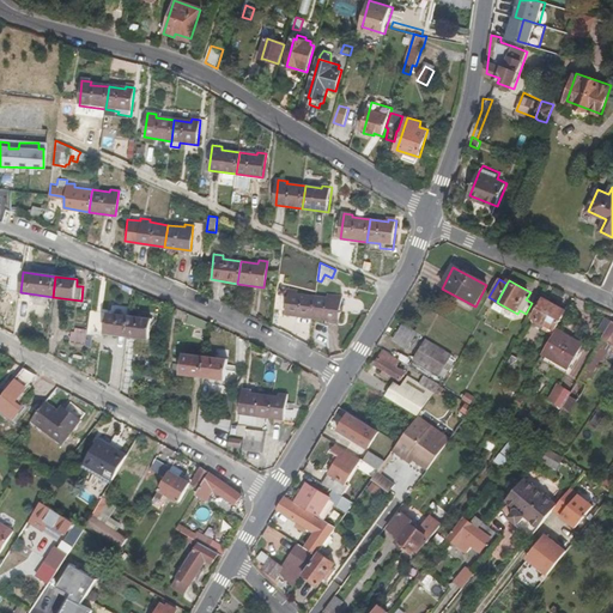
[(313,319),(316,296),(297,293),(298,290),(289,289),(285,315),(313,319)]
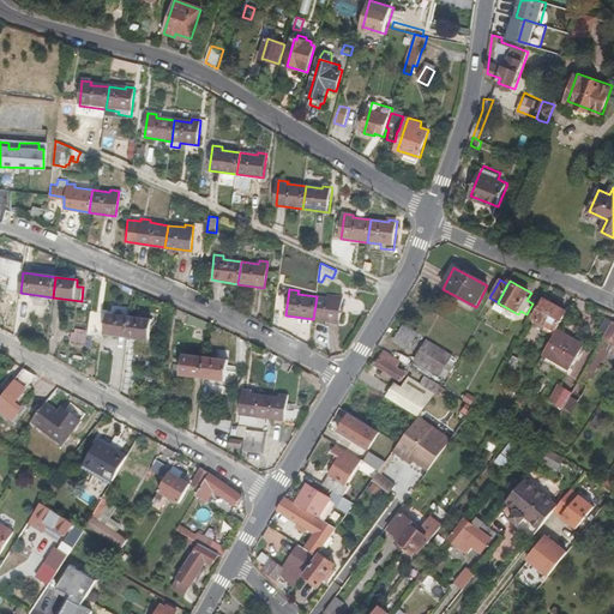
[(339,323),(343,298),(333,296),(333,299),(317,296),(313,319),(339,323)]
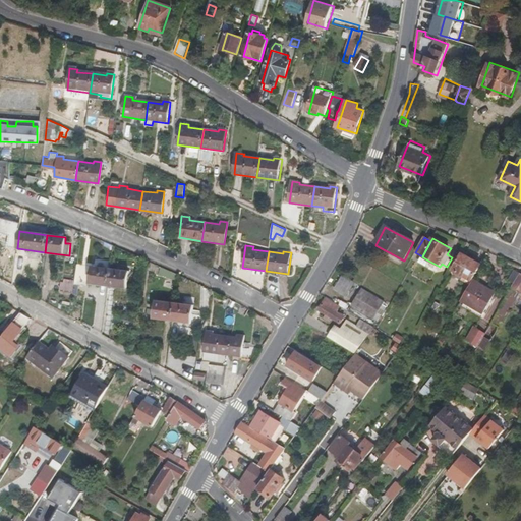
[(472,280),(481,265),(462,254),(453,270),(465,277),(462,281),(471,286),(474,281),(472,280)]
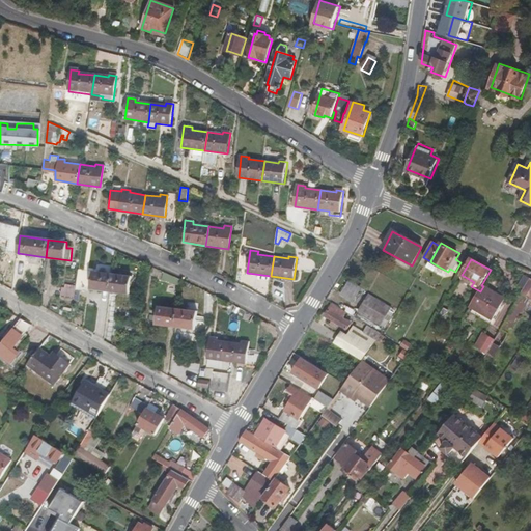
[(448,272),(431,262),(428,268),(445,277),(448,272)]
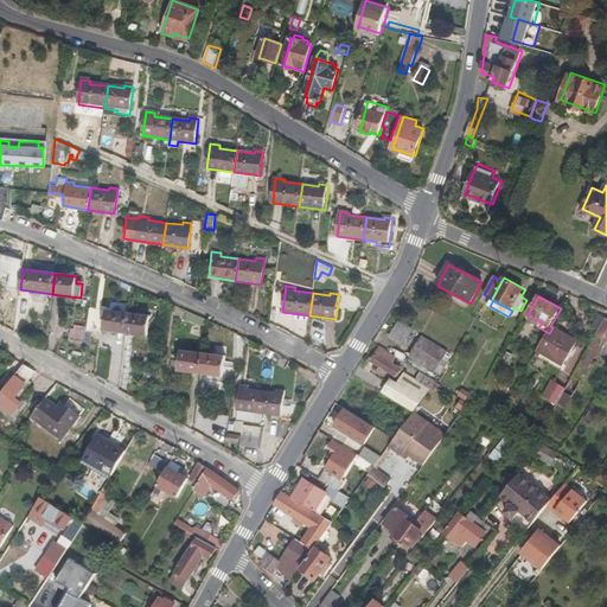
[(127,333),(129,313),(90,308),(88,326),(88,328),(127,333)]
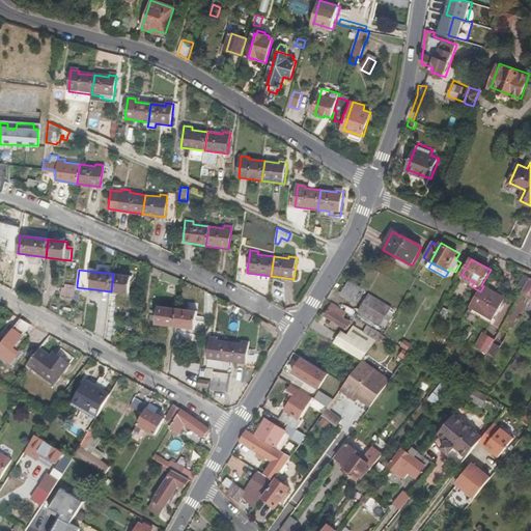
[(183,280),(163,271),(161,280),(182,287),(183,280)]
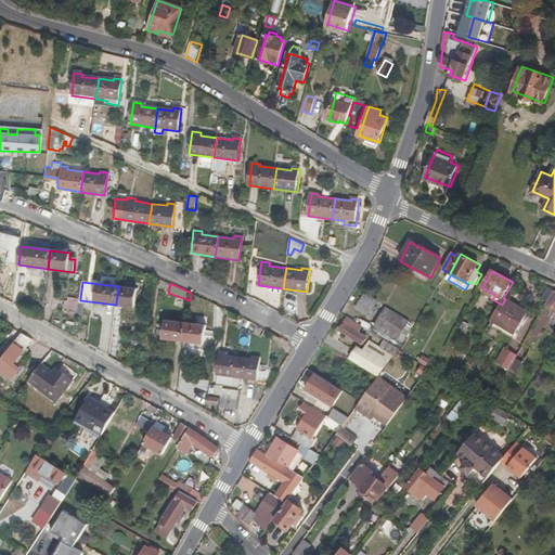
[(136,308),(138,288),(118,286),(116,305),(136,308)]
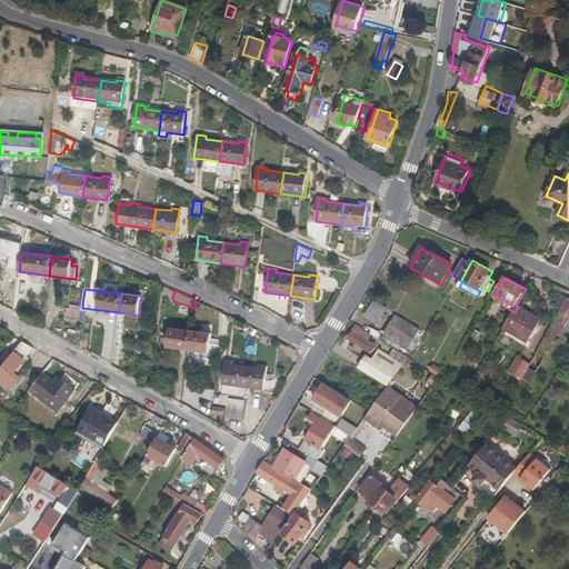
[(551,310),(559,315),(567,303),(558,298),(551,310)]
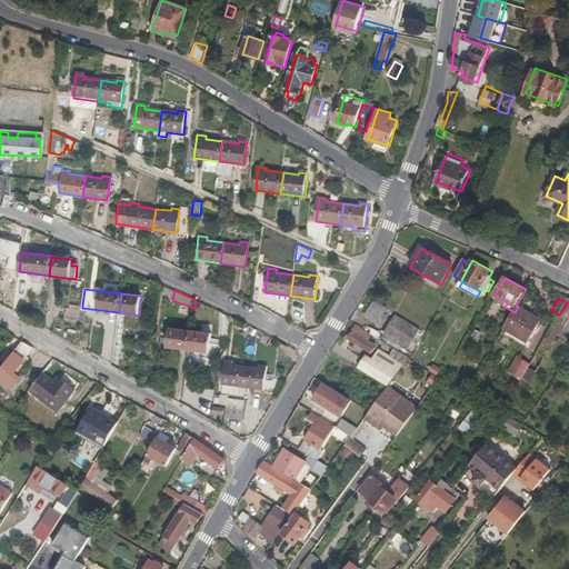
[(387,308),(373,299),(365,315),(377,322),(387,308)]
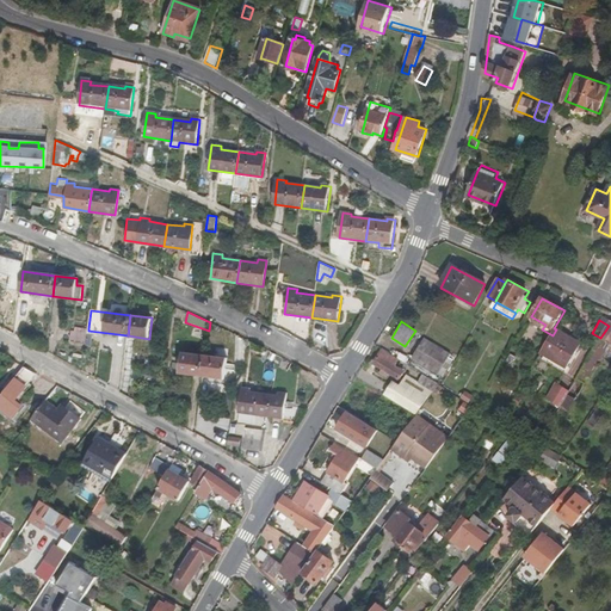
[(69,339),(87,341),(88,332),(74,331),(71,329),(69,339)]
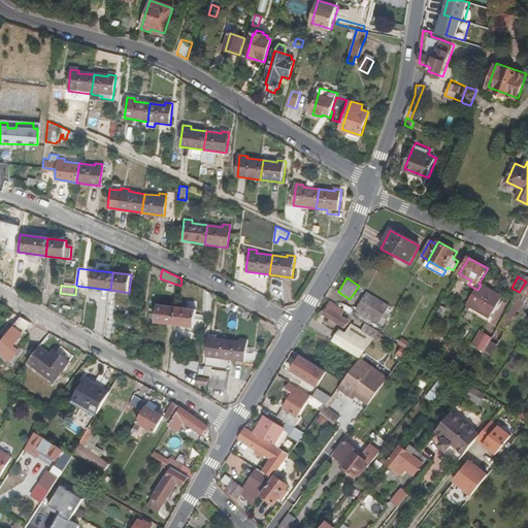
[(492,319),(504,298),(481,285),(477,290),(468,305),(471,307),(469,310),(476,315),(479,310),(492,319)]
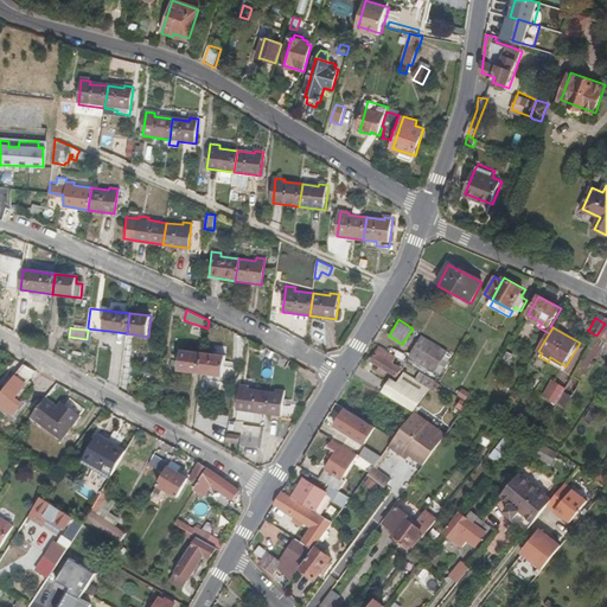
[(432,370),(446,350),(420,333),(407,353),(432,370)]
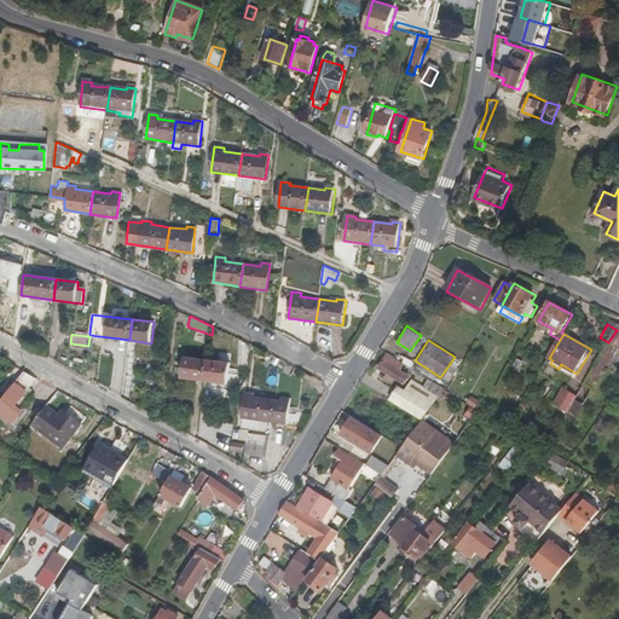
[(591,392),(618,350),(609,343),(608,343),(582,387),(590,392),(591,392)]
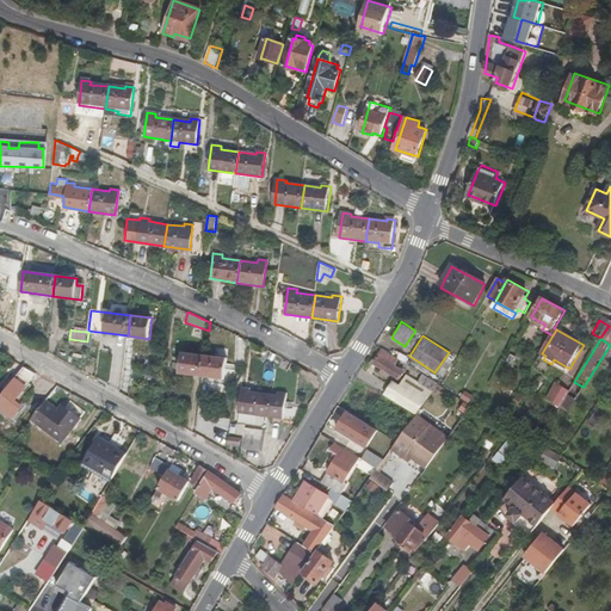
[(405,372),(389,363),(394,356),(382,349),(374,364),(382,369),(388,372),(399,380),(405,372)]
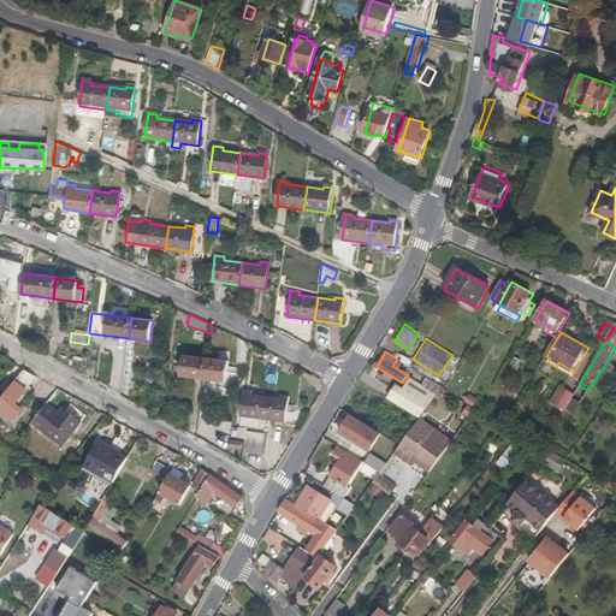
[(205,380),(208,359),(185,356),(183,377),(205,380)]
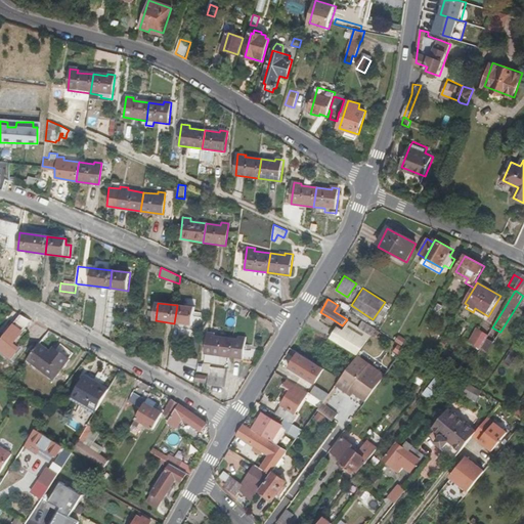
[(192,325),(195,308),(177,305),(174,323),(192,325)]
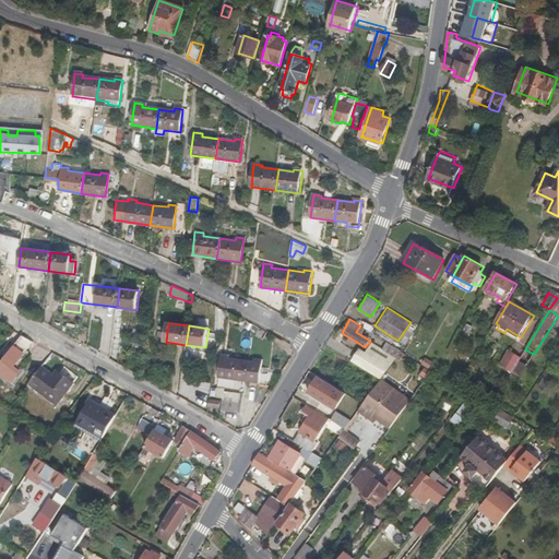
[(377,329),(373,333),(388,342),(390,344),(393,340),(377,329)]
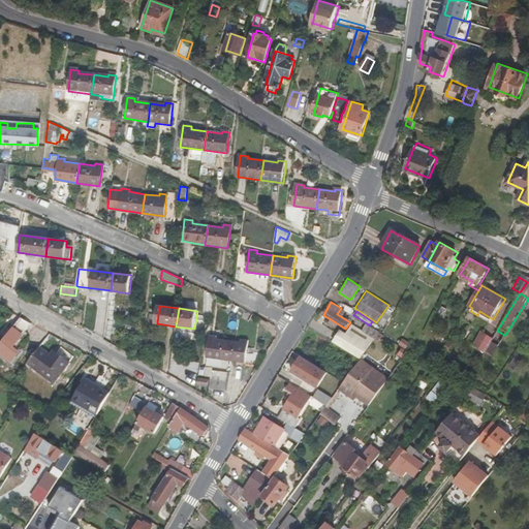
[(493,319),(479,311),(477,315),(491,323),(493,319)]
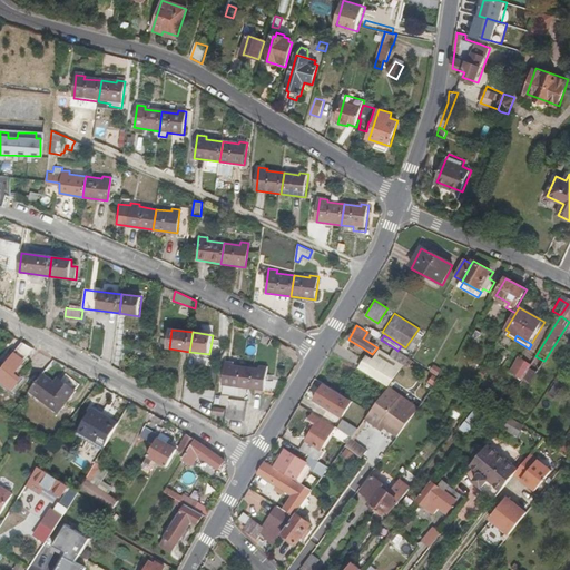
[(0,380),(7,385),(33,350),(21,342),(0,369),(0,380)]
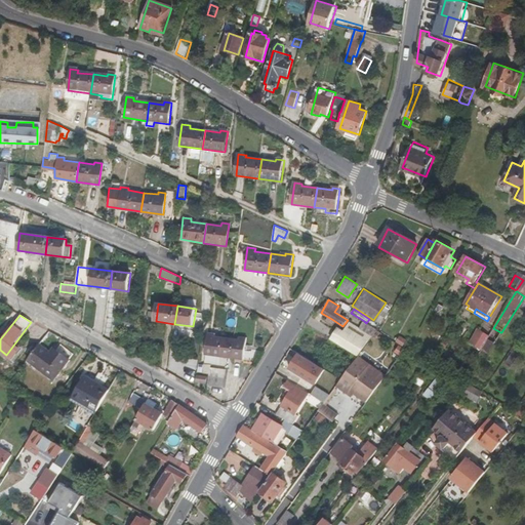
[(359,356),(378,330),(376,329),(366,323),(364,321),(360,327),(350,321),(344,331),(338,328),(331,339),(358,357),(359,356)]
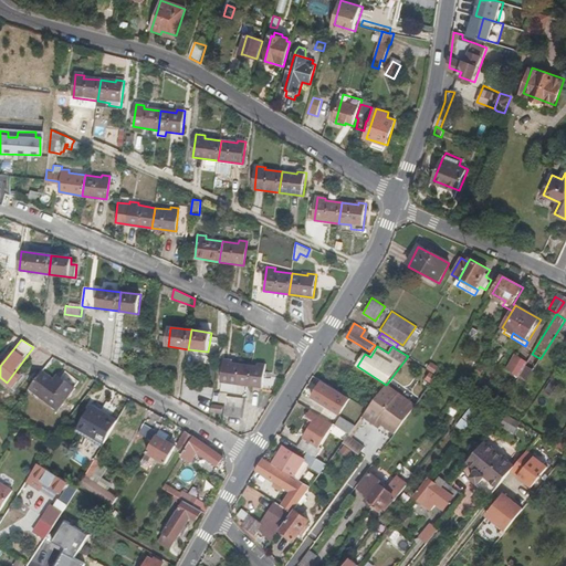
[(149,360),(150,352),(135,350),(135,358),(149,360)]
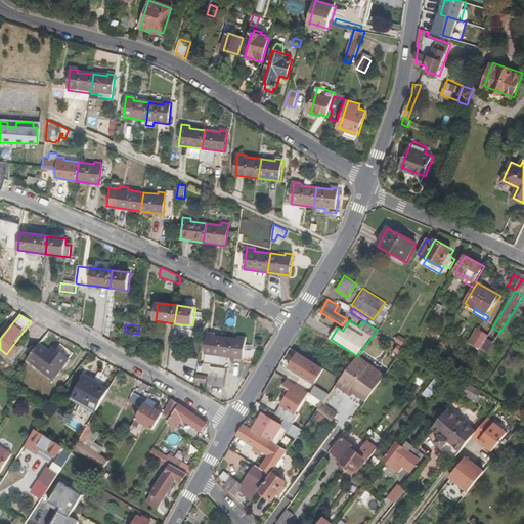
[(476,333),(485,339),(490,331),(481,324),(476,333)]
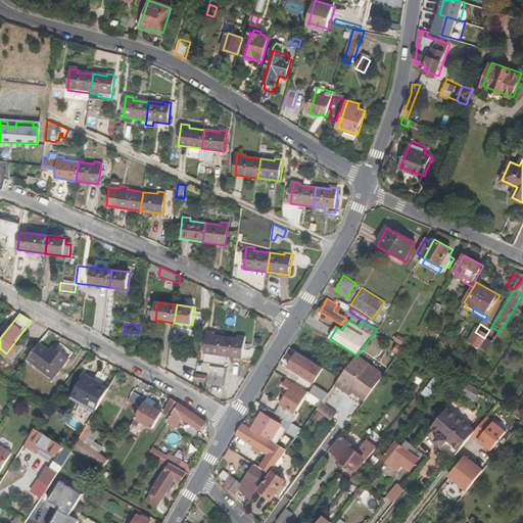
[(484,338),(483,341),(489,345),(498,331),(491,327),(489,330),(484,338)]
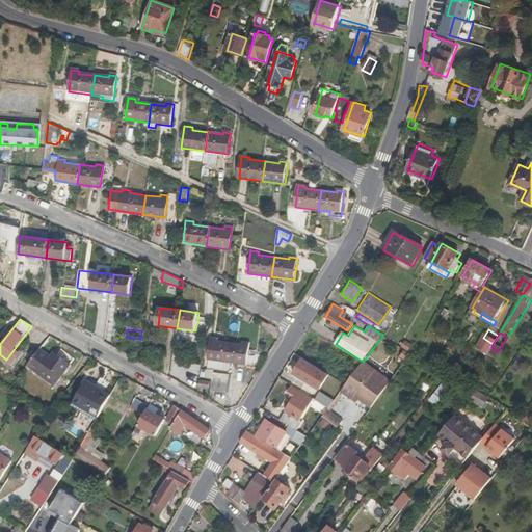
[(491,347),(493,344),(483,338),(482,338),(474,351),(484,358),(491,347)]
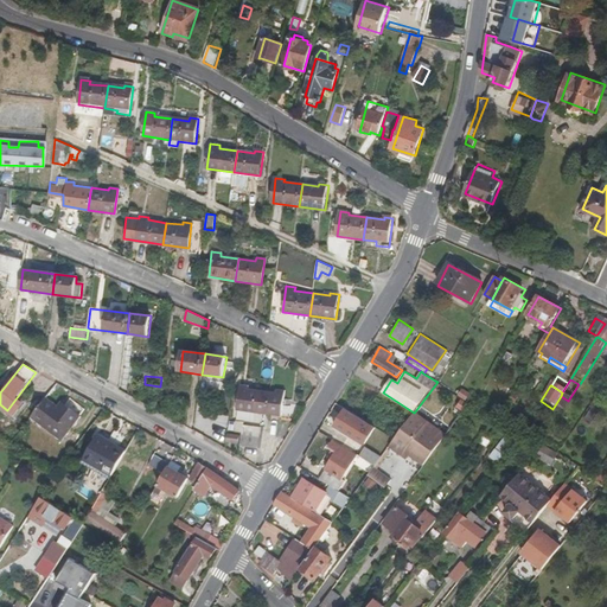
[(282,417),(286,393),(276,391),(276,394),(249,391),(250,388),(242,387),(238,411),(282,417)]
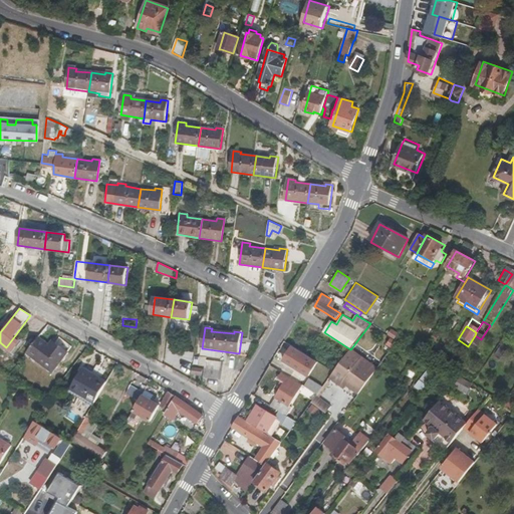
[(391,329),(387,335),(395,340),(399,334),(391,329)]
